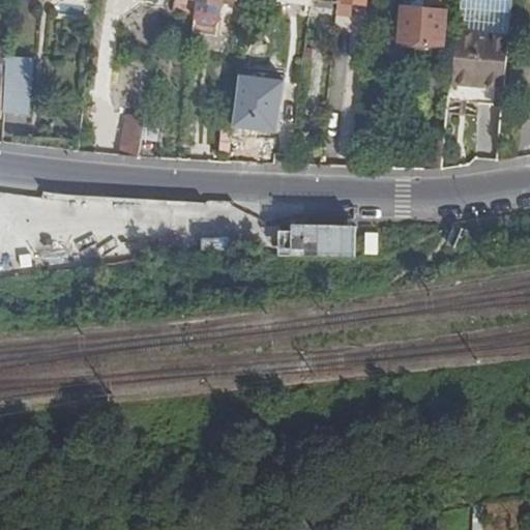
[(199,0),(199,1),(193,34),(217,37),(222,5),(222,0),(199,0)]
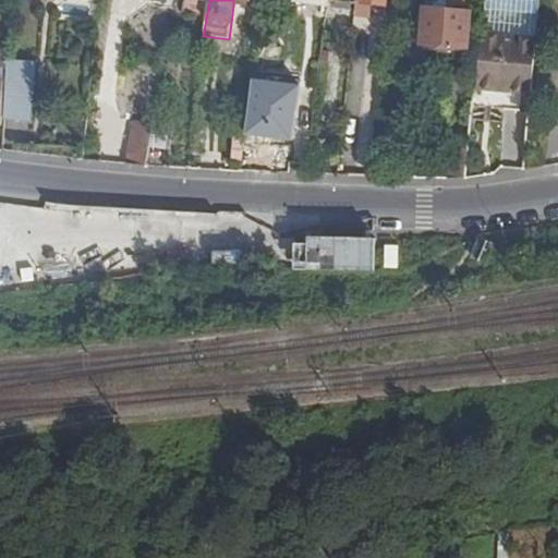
[(328,0),(328,1),(335,2),(334,8),(350,10),(351,4),(356,4),(356,0),(328,0)]
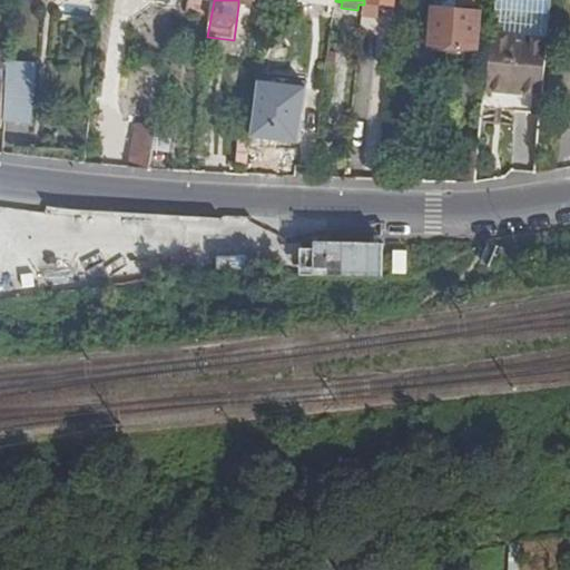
[(364,0),(364,5),(363,8),(377,10),(377,5),(395,6),(395,0),(364,0)]
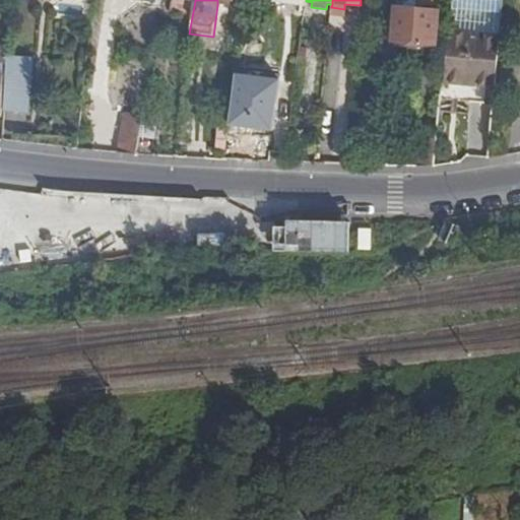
[(402,0),(402,8),(395,8),(393,41),(436,45),(439,11),(415,9),(416,0),(402,0)]
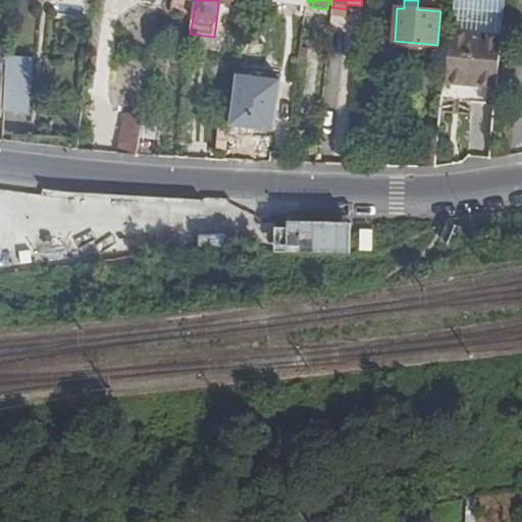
[(504,12),(452,7),(449,32),(502,37),(504,12)]
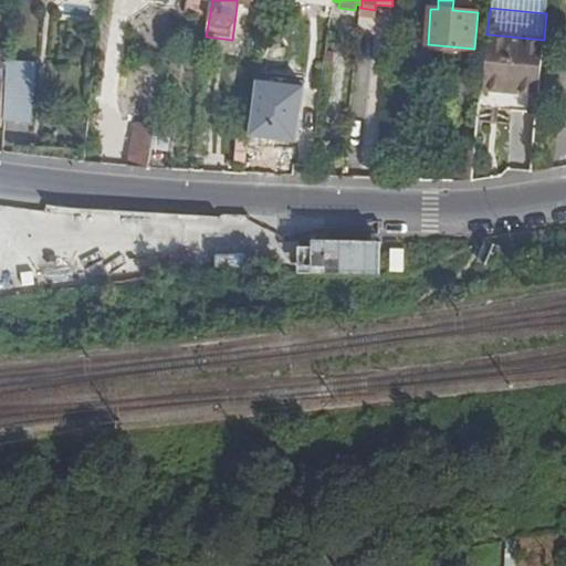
[(544,40),(486,34),(481,90),(538,95),(544,40)]
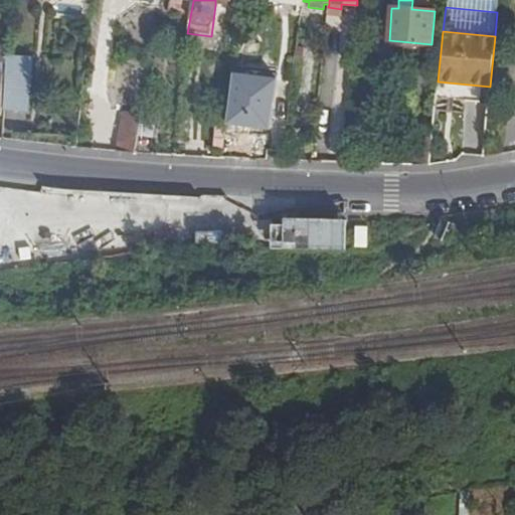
[(328,50),(322,103),(336,105),(343,52),(328,50)]
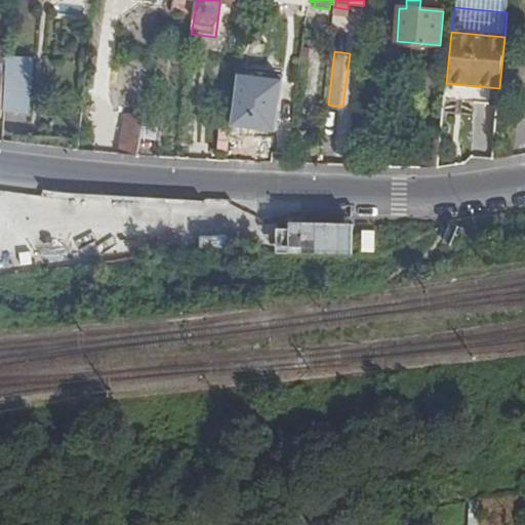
[(34,56),(6,54),(6,65),(4,111),(29,113),(34,56)]
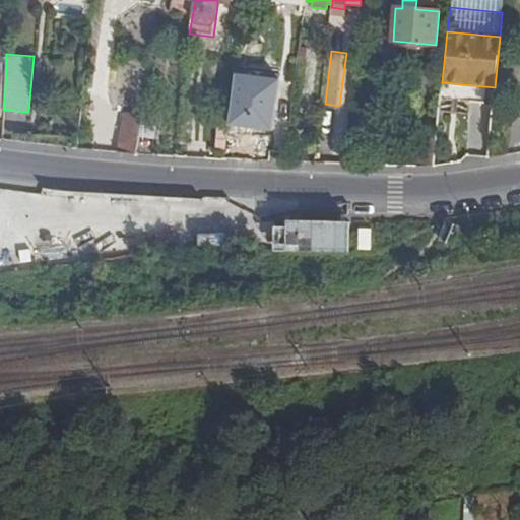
[(255,100),(233,96),(229,132),(251,135),(255,100)]
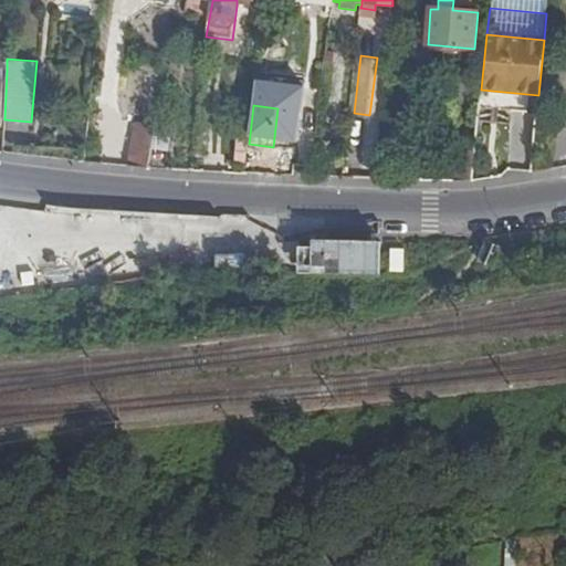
[(155,127),(136,124),(129,167),(148,168),(155,127)]
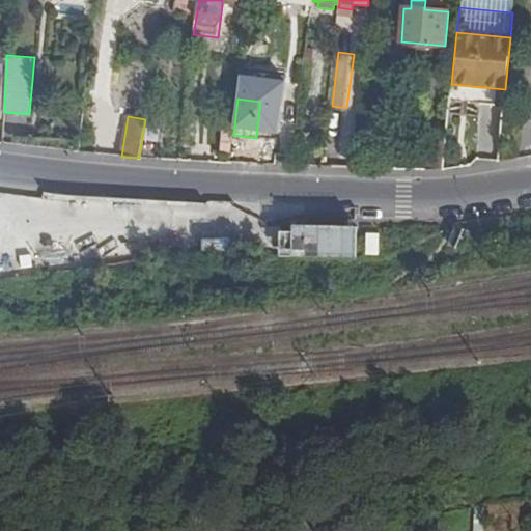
[(445,142),(428,140),(425,170),(442,170),(445,142)]
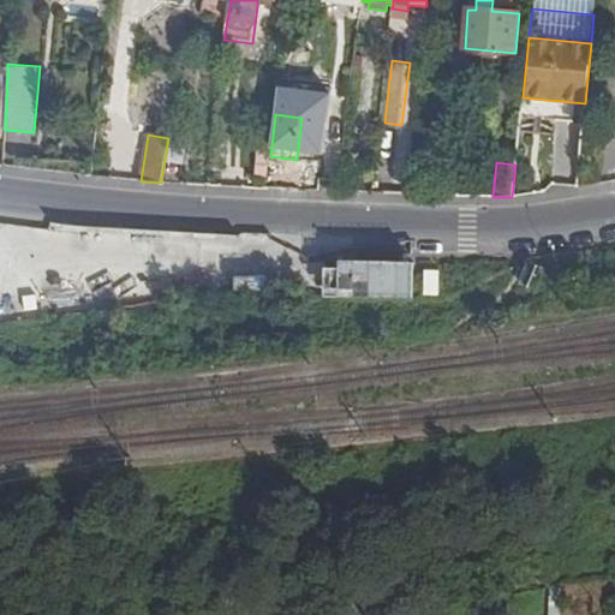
[(423,299),(424,261),(328,258),(327,297),(423,299)]
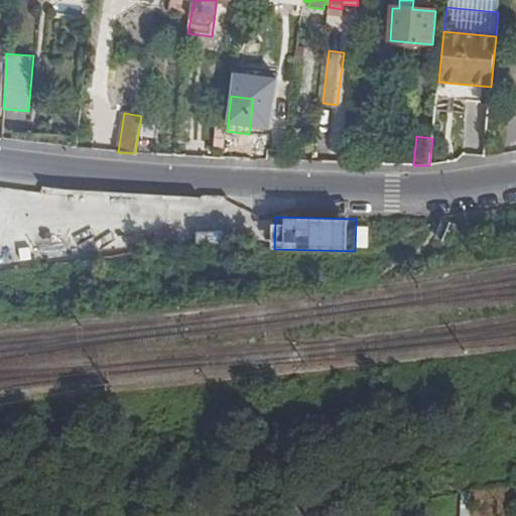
[(357,226),(357,247),(370,247),(370,226),(357,226)]
